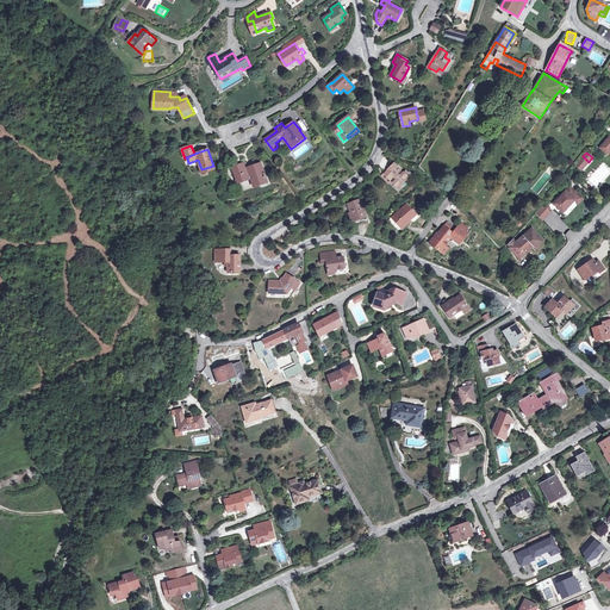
[(583,156),(574,166),(580,172),(589,162),(583,156)]
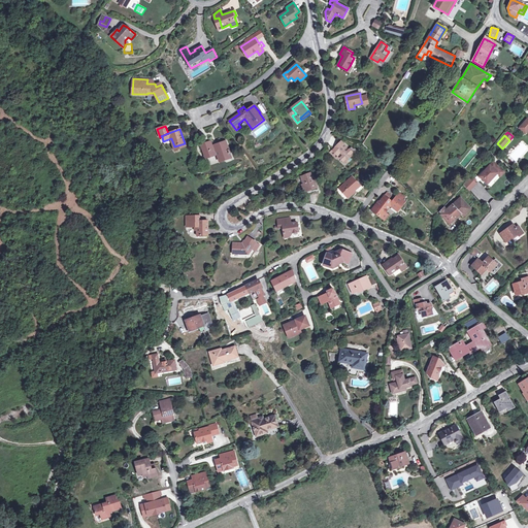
[(333,151),(339,156),(344,162),(352,155),(353,154),(349,150),(341,142),(342,140),(337,138),(332,142),(336,146),(333,151)]
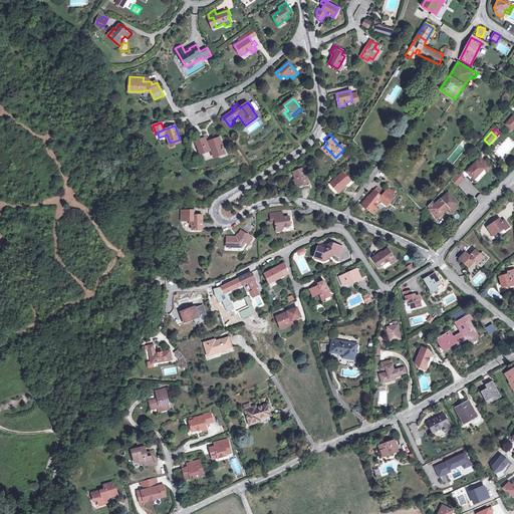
[(209,142),(209,143),(207,144),(206,143),(205,139),(196,142),(201,155),(209,152),(209,151),(211,150),(211,151),(214,157),(225,153),(220,139),(209,142)]
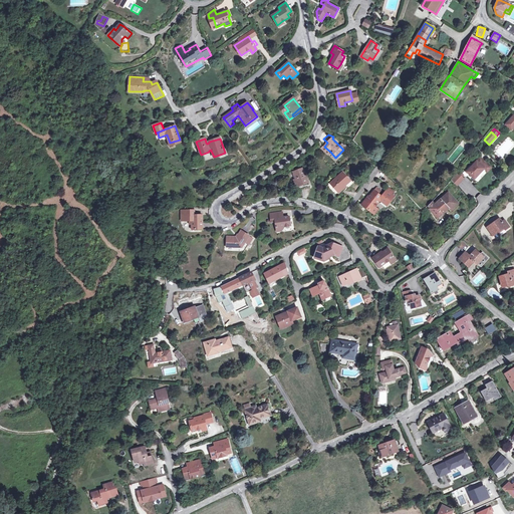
[(344,146),(341,144),(339,146),(343,150),(342,151),(344,153),(348,149),(344,145),(344,146)]
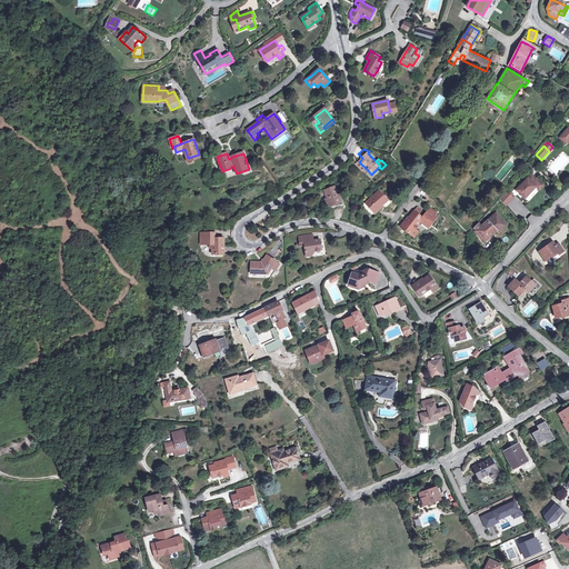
[(366,168),(359,162),(356,165),(362,171),(366,168)]
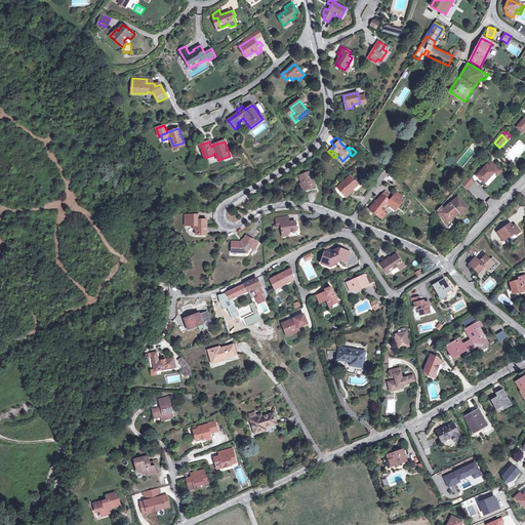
[(207,158),(209,164),(216,162),(214,155),(207,158)]
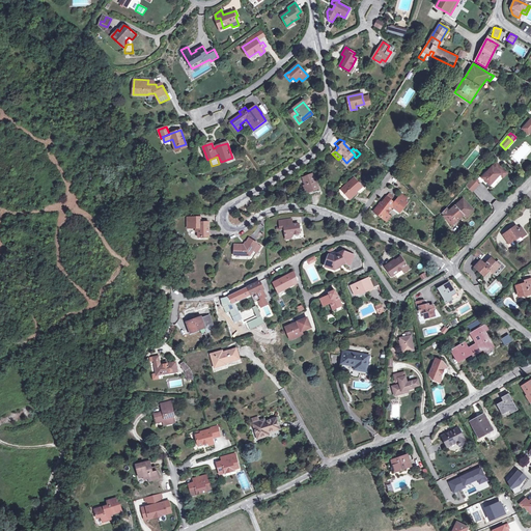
[(493,167),(482,177),(491,185),(499,175),(503,177),(507,173),(505,172),(504,172),(496,164),(493,167)]
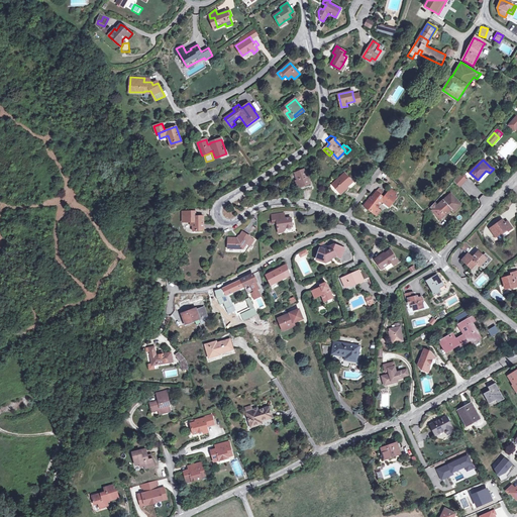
[(298,181),(300,187),(310,183),(305,170),(295,174),(298,181)]
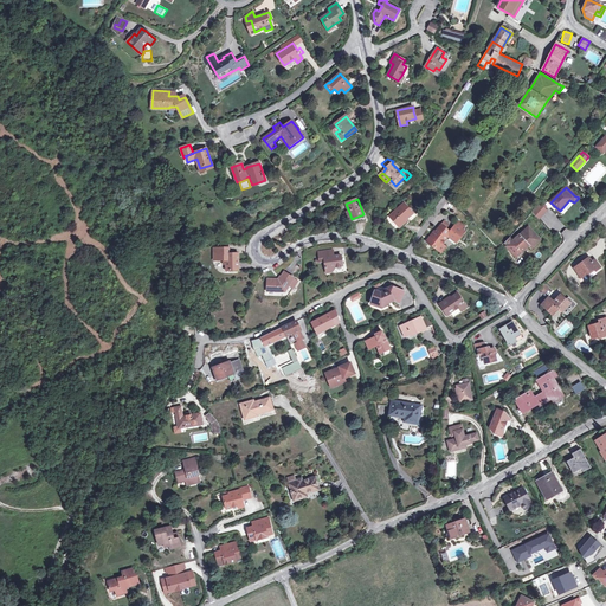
[(399,225),(405,219),(412,214),(404,204),(391,216),(399,225)]
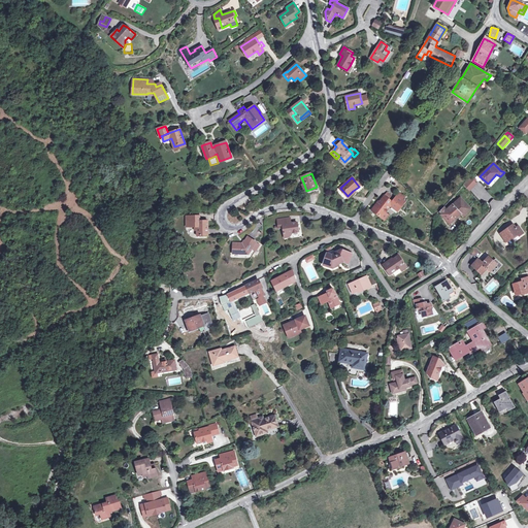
[(463,185),(468,191),(474,183),(468,177),(463,185)]
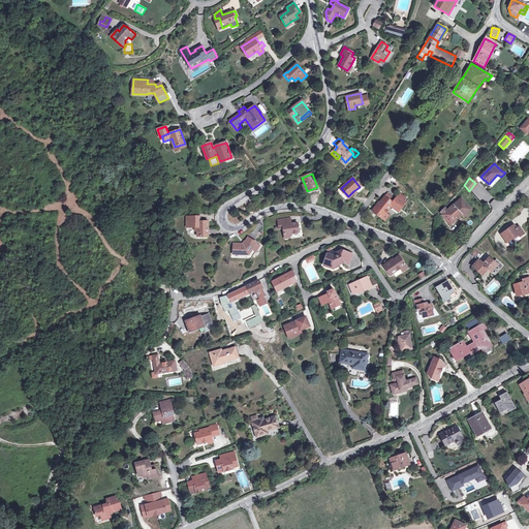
[(387,192),(382,199),(386,203),(389,199),(392,195),(387,192)]
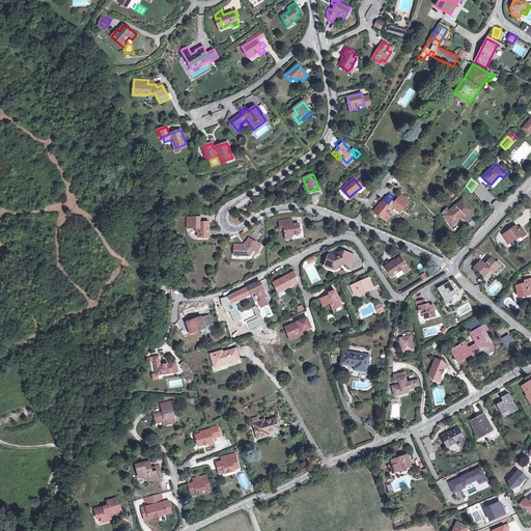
[(408,203),(404,201),(399,197),(395,201),(397,203),(396,204),(394,203),(390,200),(388,203),(384,200),(378,207),(376,207),(373,212),(386,222),(390,217),(387,214),(392,207),(397,212),(399,207),(402,210),(408,203)]
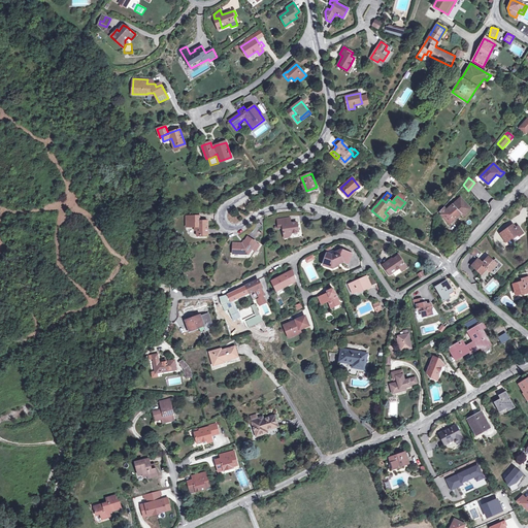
[(447,210),(443,207),(439,212),(450,224),(460,215),(462,217),(470,209),(460,198),(447,210)]
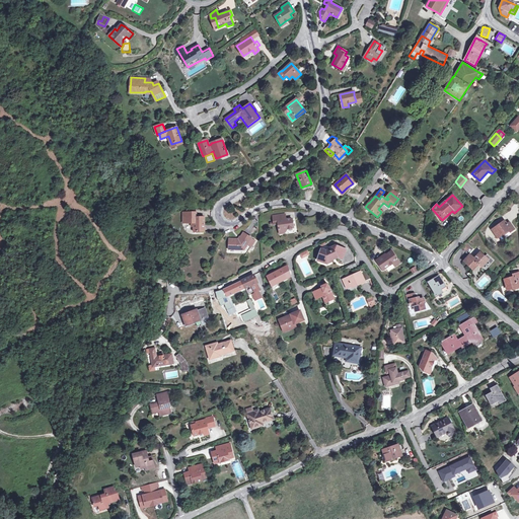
[(194,223),(194,226),(194,232),(205,232),(204,217),(196,218),(196,214),(187,214),(187,223),(192,223),(194,223)]
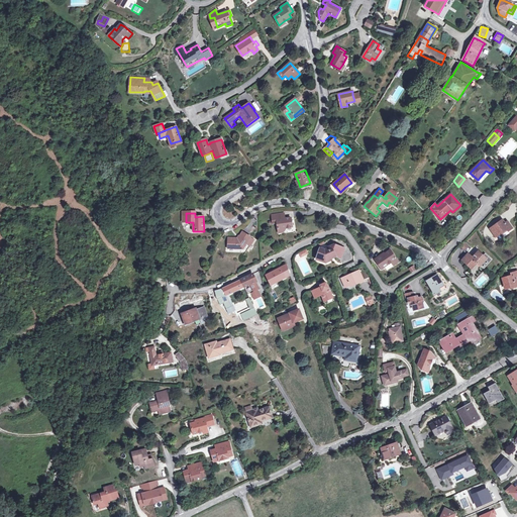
[(284,219),(283,215),(272,216),(274,223),(278,223),(279,233),(284,232),(287,228),(292,227),(291,217),(284,219)]
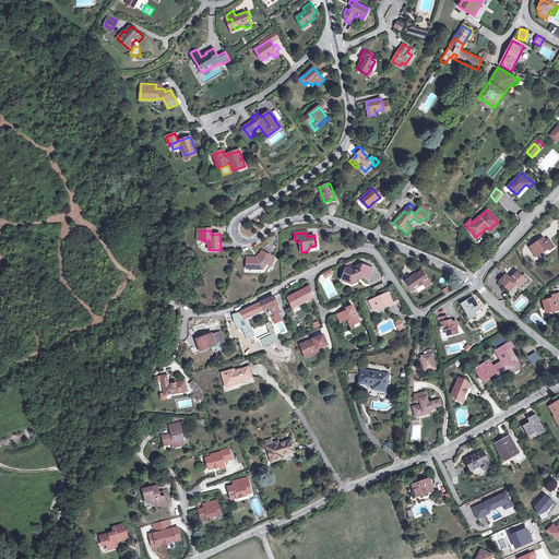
[(554,247),(548,239),(545,242),(543,238),(530,248),(536,257),(548,248),(549,250),(554,247)]
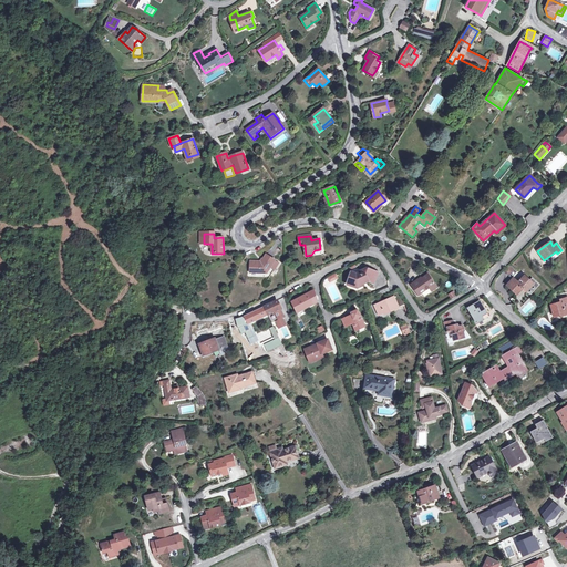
[(261,263),(260,261),(249,261),(249,267),(250,267),(250,272),(260,274),(260,272),(266,272),(266,274),(270,276),(278,263),(267,255),(264,259),(261,263)]
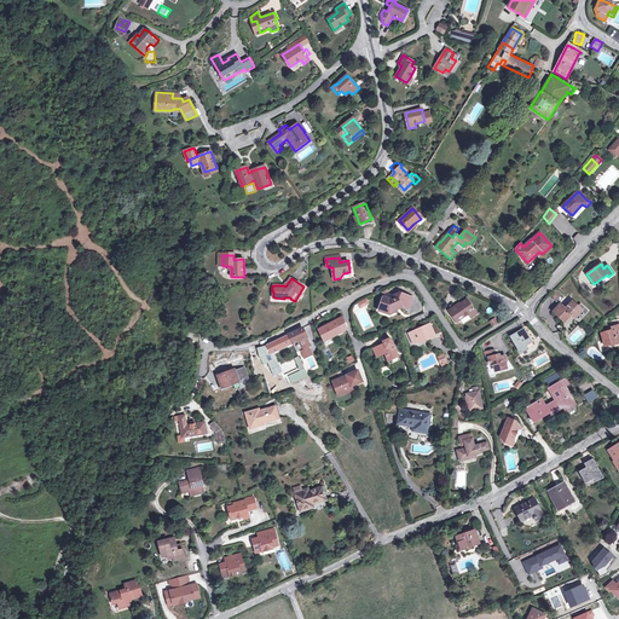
[(388,311),(391,314),(398,311),(397,310),(403,307),(408,308),(411,301),(405,298),(403,294),(400,293),(393,296),(392,298),(389,299),(383,298),(382,302),(383,304),(381,307),(388,311)]
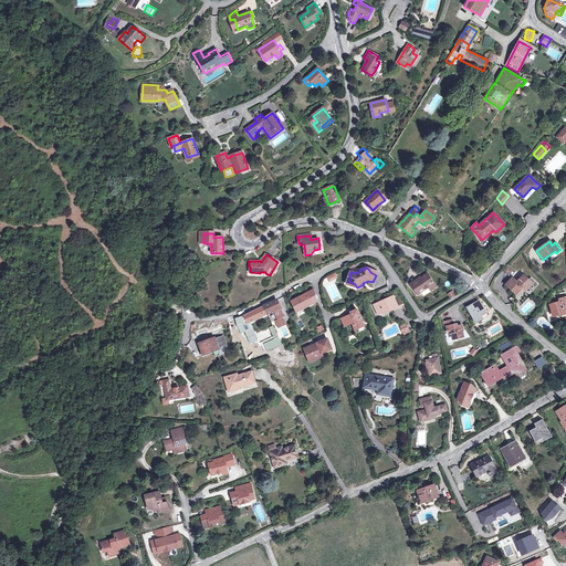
[(410,285),(417,294),(428,287),(431,291),(436,287),(427,274),(410,285)]
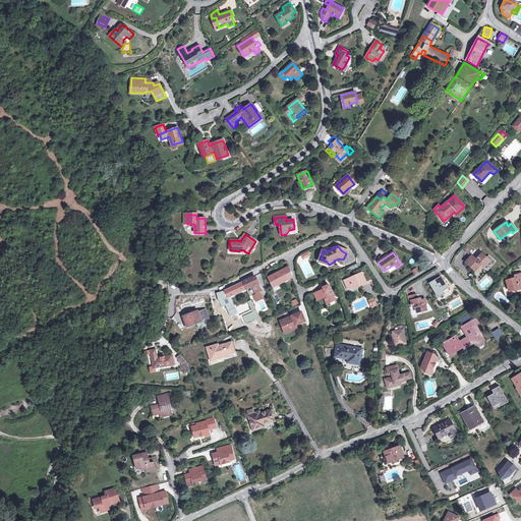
[(474,271),(480,266),(483,269),(490,262),(481,253),(475,261),(471,256),(465,263),(474,271)]
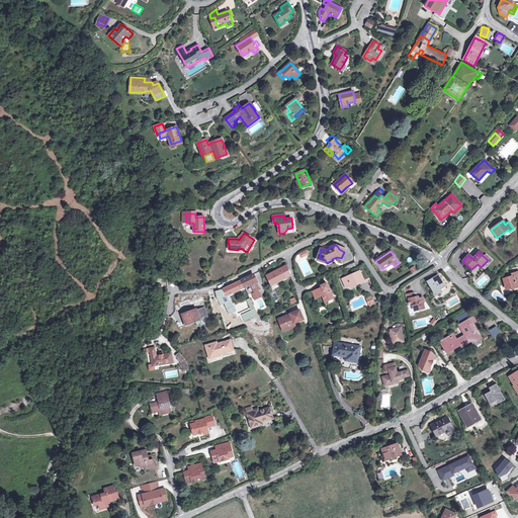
[(318,259),(327,263),(325,260),(319,257),(321,254),(320,253),(318,259)]
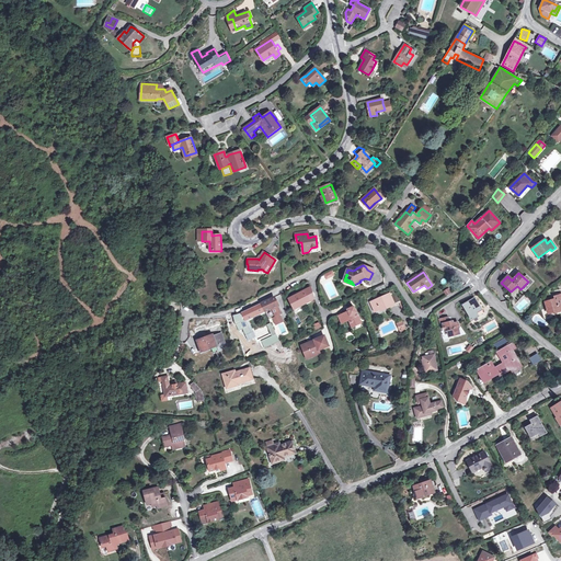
[(311,301),(308,296),(305,297),(302,292),(289,299),(295,309),(302,305),(302,306),(311,301)]
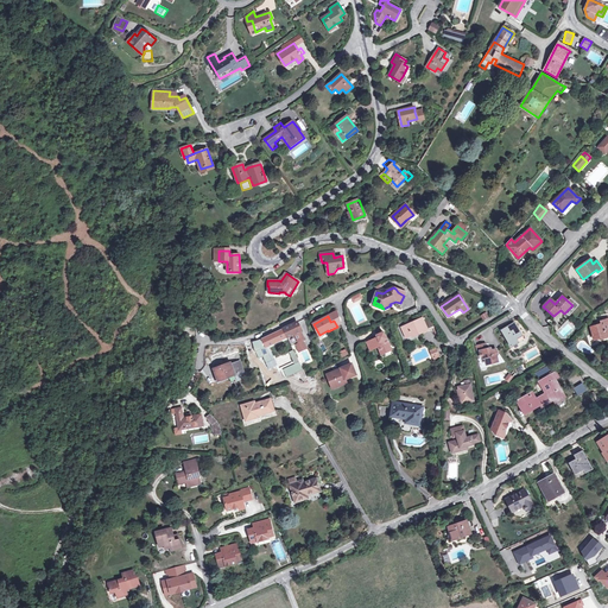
[(418,333),(418,335),(428,330),(423,318),(401,328),(406,339),(412,335),(418,333)]
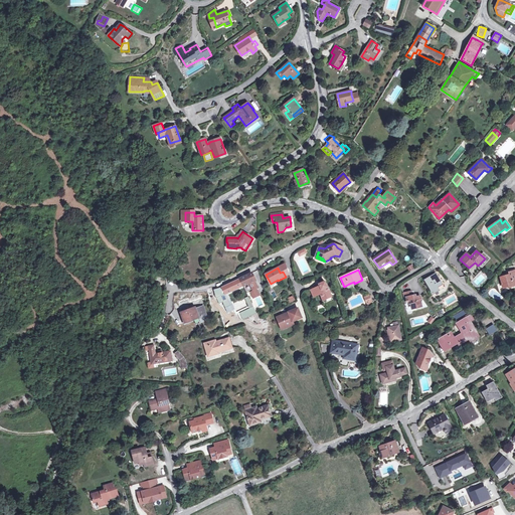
[(222,287),(225,295),(249,283),(252,289),(258,287),(255,281),(251,273),(240,279),(222,287)]
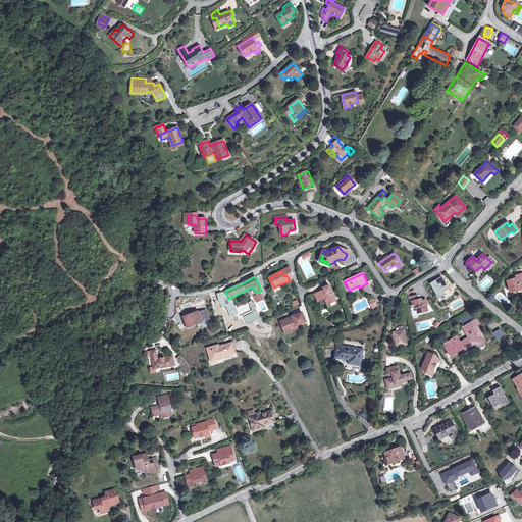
[(431,284),(439,298),(451,292),(441,277),(431,284)]
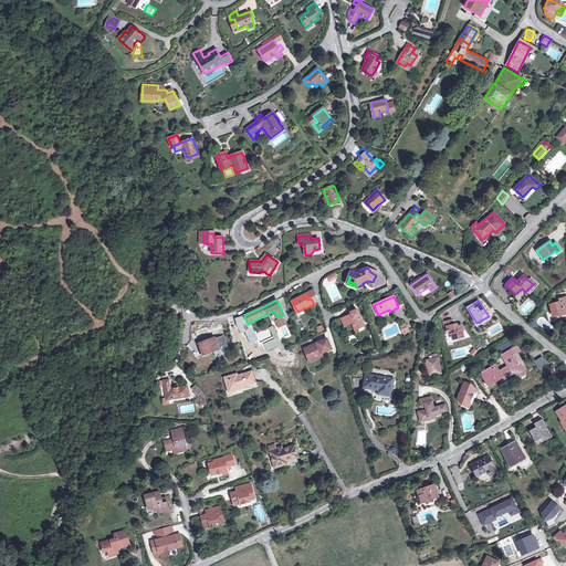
[(565,313),(565,302),(561,303),(559,302),(549,305),(554,317),(565,313)]
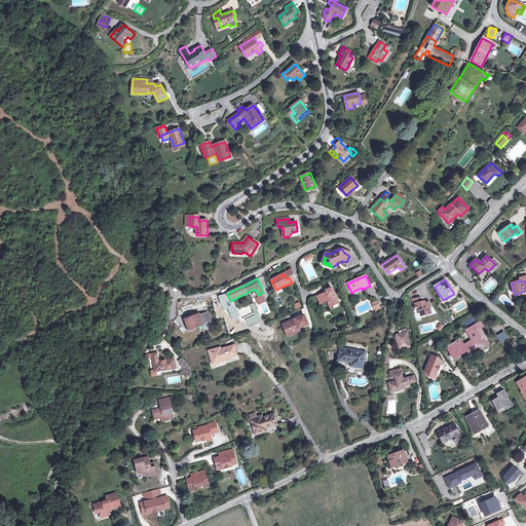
[(332,303),(338,301),(332,288),(326,290),(327,292),(317,296),(320,303),(327,300),(328,303),(332,302),(332,303)]
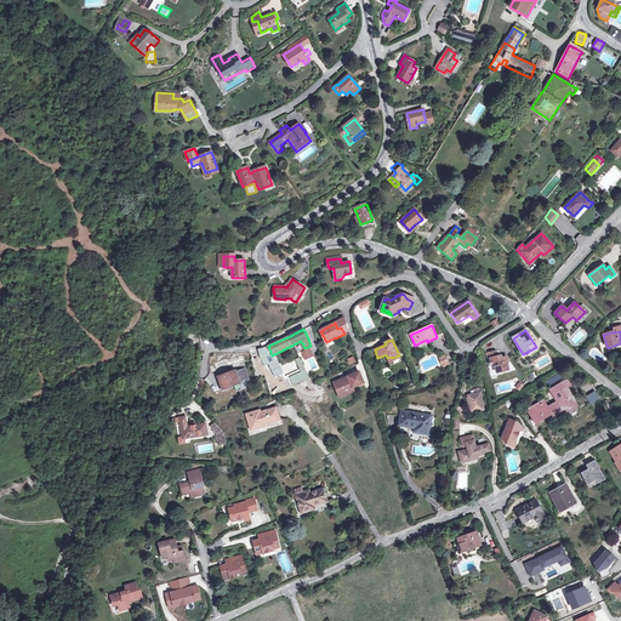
[(309,348),(302,352),(306,359),(313,355),(309,348)]
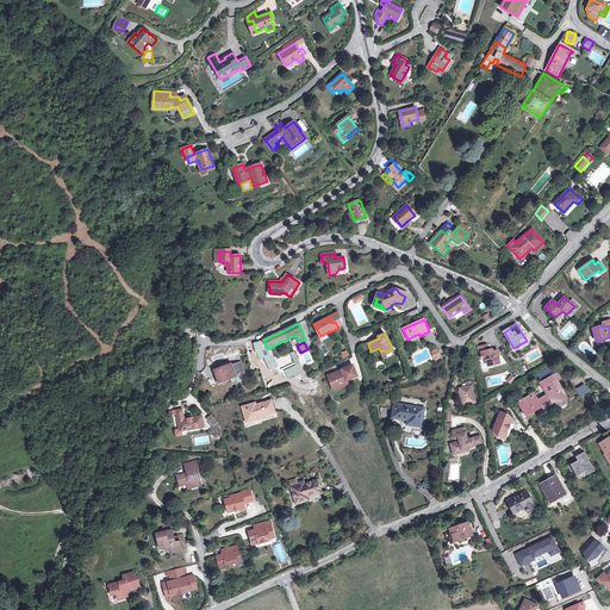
[(486,358),(486,365),(499,363),(498,356),(499,356),(498,350),(493,352),(492,349),(489,349),(489,344),(479,346),(480,352),(481,352),(483,359),(486,358)]
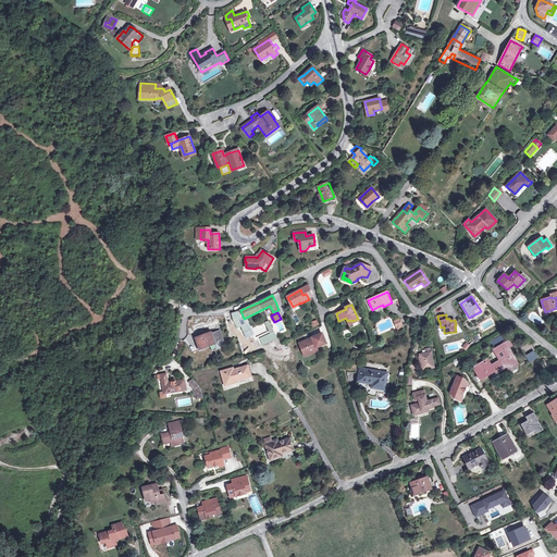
[(399,319),(393,321),(396,329),(403,326),(399,319)]
